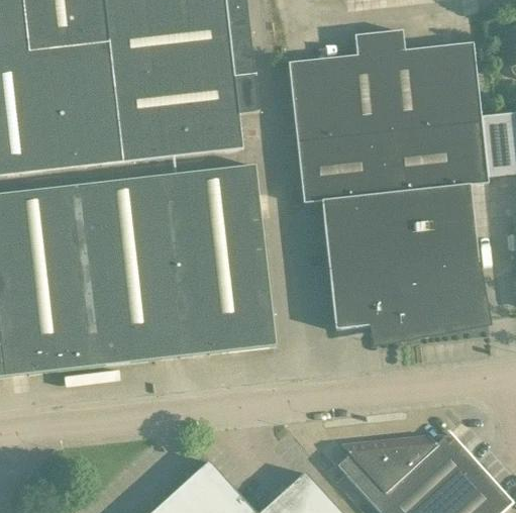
[(0,0),(0,171),(240,144),(236,109),(255,107),(243,0),(0,0)]
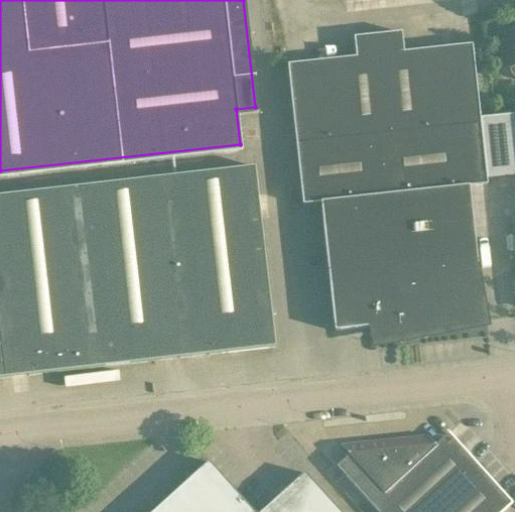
[(313,0),(316,26),(401,17),(399,0),(313,0)]
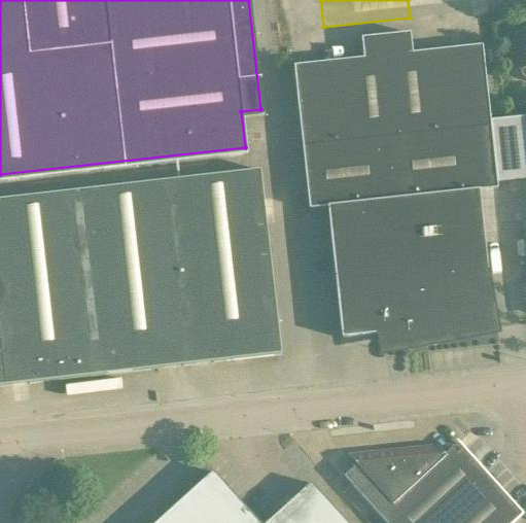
[(525,27),(516,28),(520,66),(521,65),(522,70),(524,74),(525,75),(525,27)]
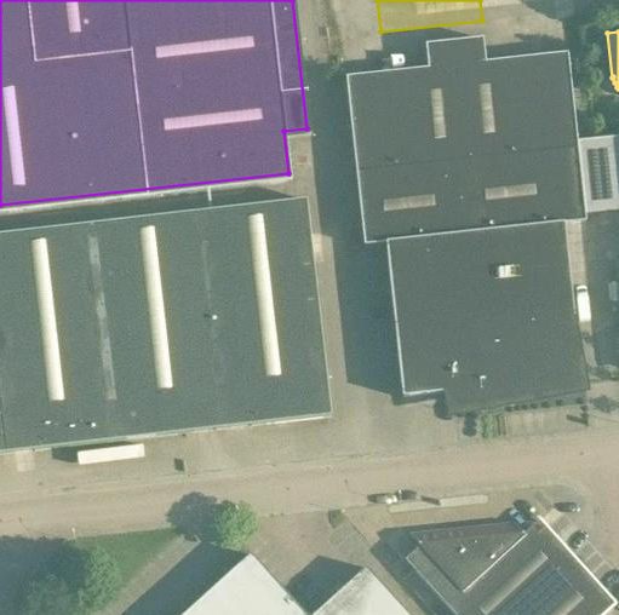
[(427,64),(345,73),(364,242),(385,240),(401,394),(452,389),(453,398),(582,384),(563,220),(585,218),(567,50),(485,58),(482,34),(424,40),(427,64)]
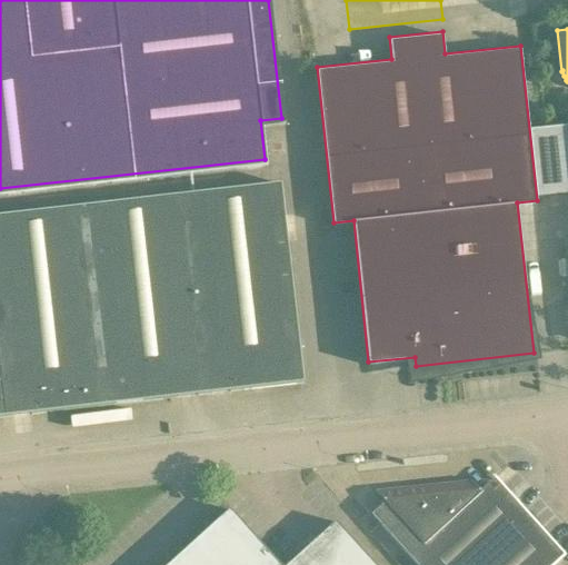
[(567,122),(529,128),(537,196),(567,191),(567,122)]
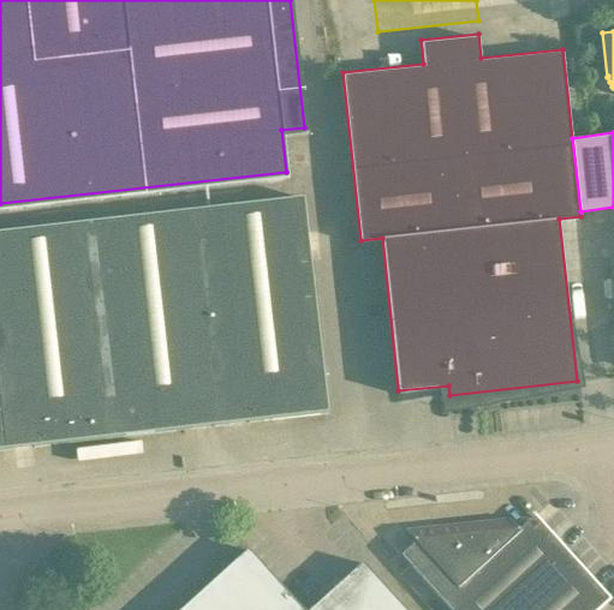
[(0,446),(327,410),(303,195),(0,228),(0,446)]
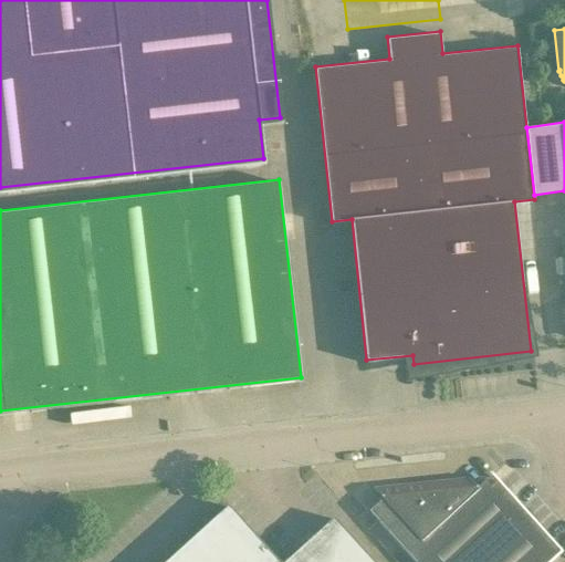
[(383,496),(368,509),(416,561),(545,561),(560,549),(491,472),(477,485),(468,475),(374,486),(383,496)]
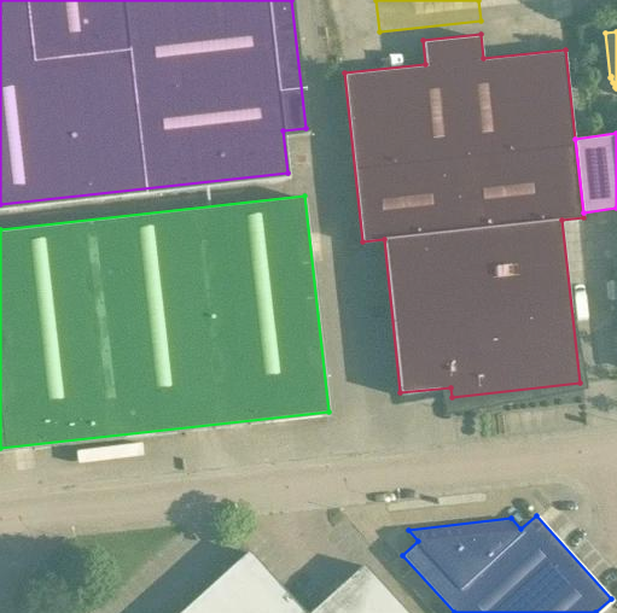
[(304,612),(249,550),(198,596),(211,612),(304,612)]
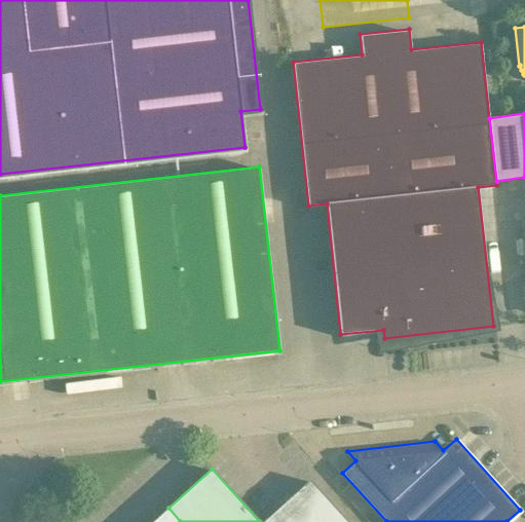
[(260,521),(346,521),(308,480),(260,521)]
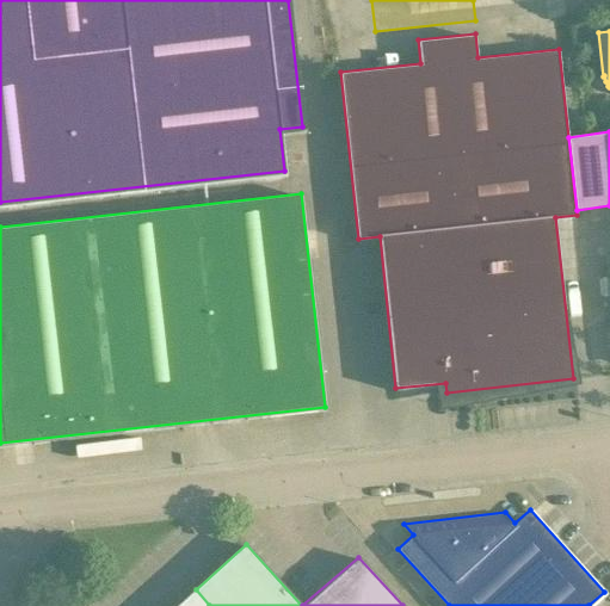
[(209,605),(196,589),(177,605),(209,605)]
